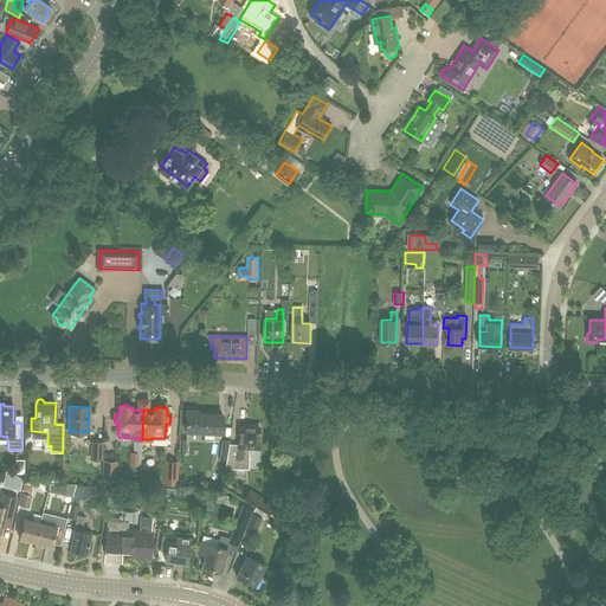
[(186,430),(204,431),(205,413),(198,413),(198,410),(186,410),(186,430)]
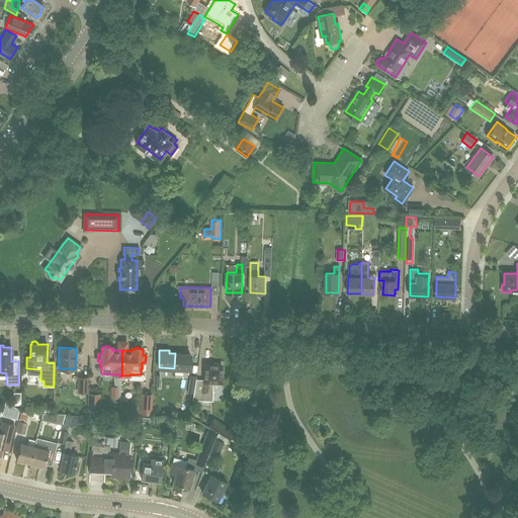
[(189,369),(190,354),(175,353),(174,368),(189,369)]
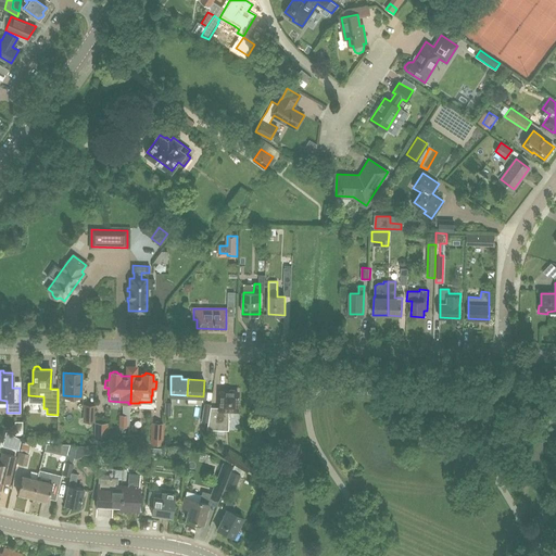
[(237,391),(236,391),(235,390),(230,390),(229,391),(227,391),(219,391),(219,406),(219,409),(218,420),(207,420),(207,421),(206,429),(225,430),(225,421),(227,418),(228,409),(237,409),(237,391)]
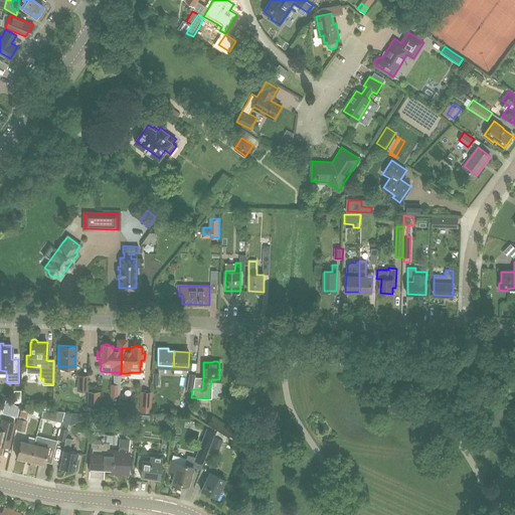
[(186,389),(192,390),(194,376),(195,374),(189,373),(186,389)]
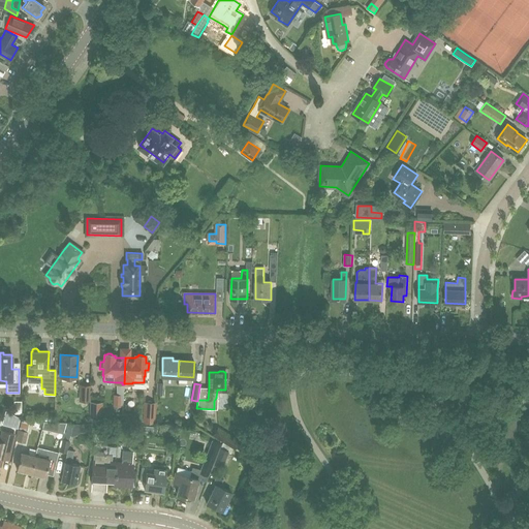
[(89,402),(90,384),(80,384),(79,401),(89,402)]
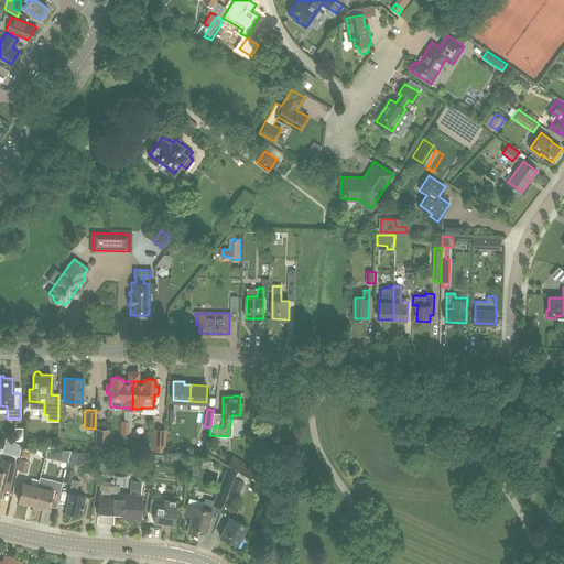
[(80,432),(76,419),(64,422),(67,435),(80,432)]
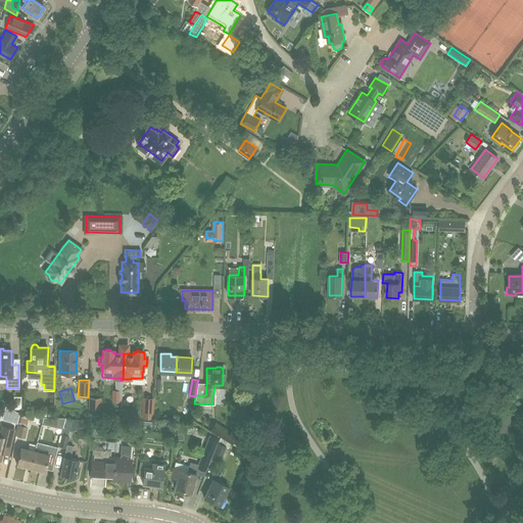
[(112,400),(122,401),(122,391),(112,390),(112,400)]
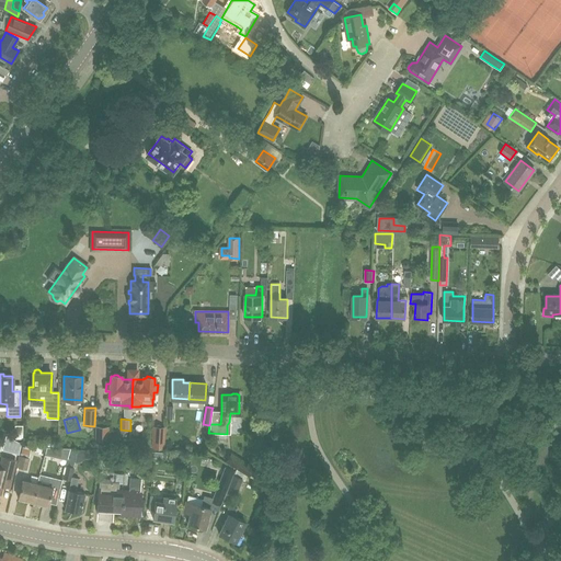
[(107,426),(95,425),(94,447),(100,447),(106,438),(107,426)]
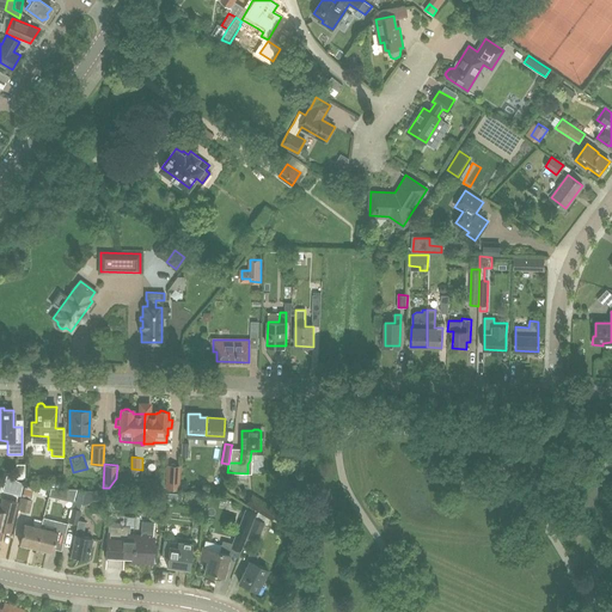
[(167,487),(178,487),(178,472),(167,472),(167,487)]
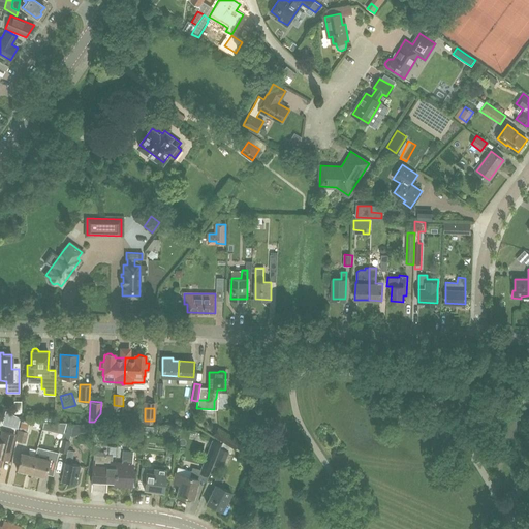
[(18,429),(16,440),(24,442),(27,432),(29,421),(21,418),(18,430),(18,429)]
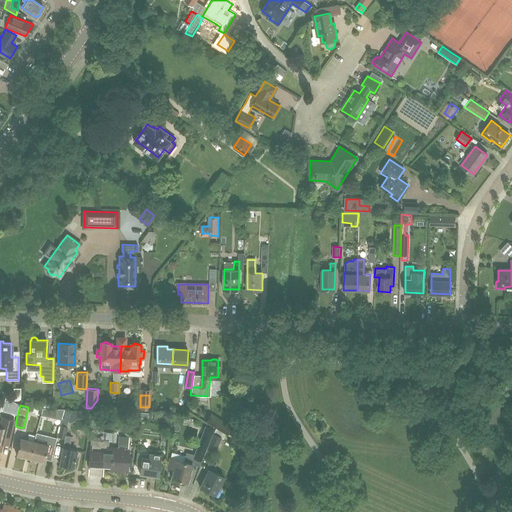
[(61,419),(60,425),(67,426),(68,420),(70,411),(63,409),(61,419)]
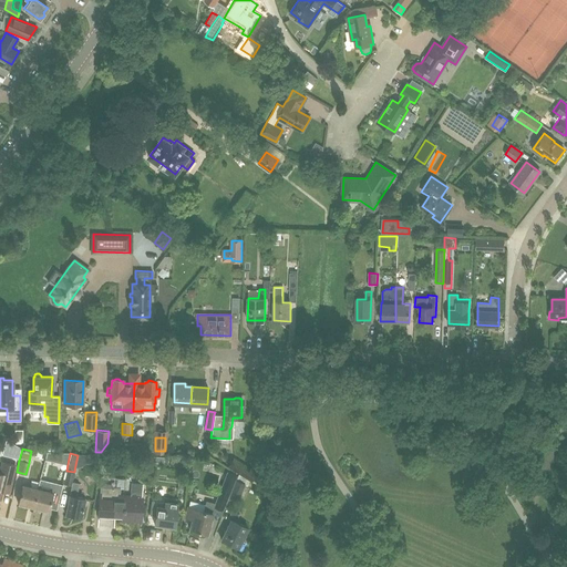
[(96,453),(90,455),(92,460),(96,462),(100,462),(96,453)]
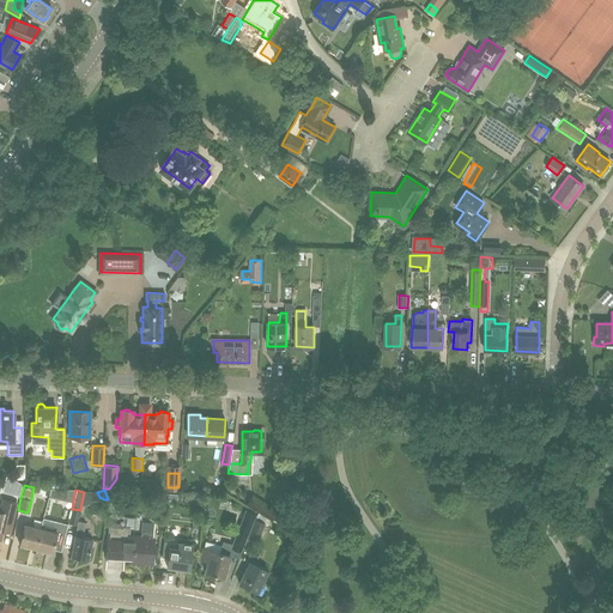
[(250,498),(249,498),(248,501),(247,504),(272,520),(277,511),(252,496),(250,498)]
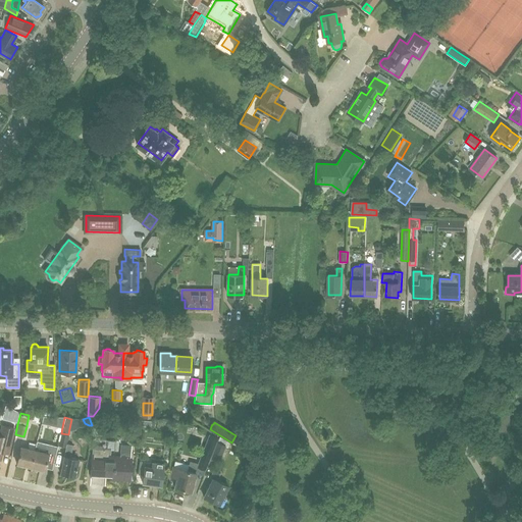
[(0,455),(4,440),(10,441),(13,428),(2,425),(0,431),(0,455)]
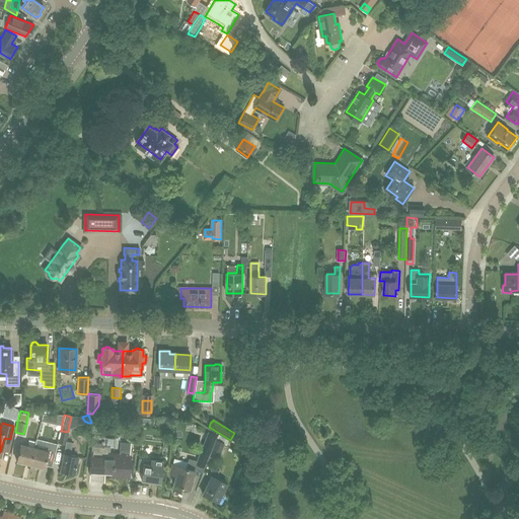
[(61,431),(58,442),(65,444),(63,454),(62,453),(61,459),(62,459),(60,470),(74,473),(76,462),(78,462),(79,457),(77,457),(78,456),(75,455),(70,454),(74,436),(68,435),(68,432),(61,431)]
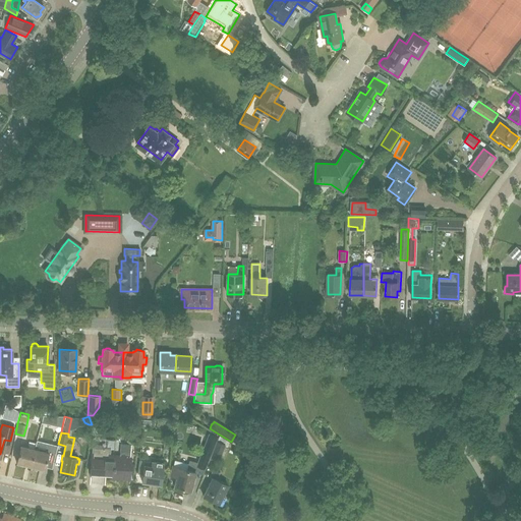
[(32,456),(30,465),(44,468),(45,465),(47,455),(54,457),(57,446),(49,444),(36,441),(34,448),(32,456)]
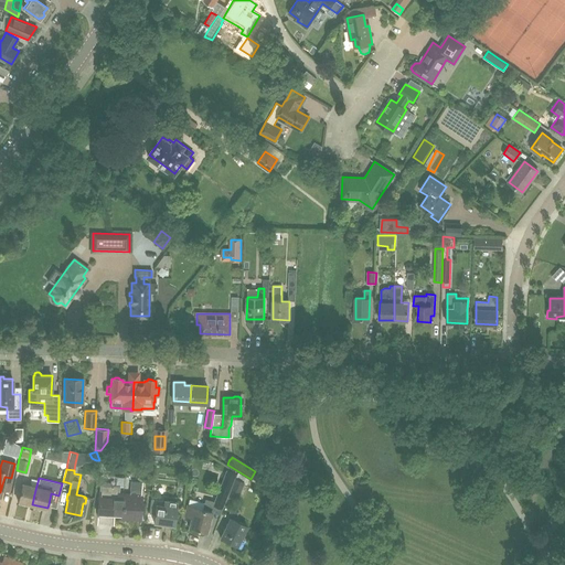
[(235,478),(232,486),(228,493),(238,498),(244,481),(235,478)]
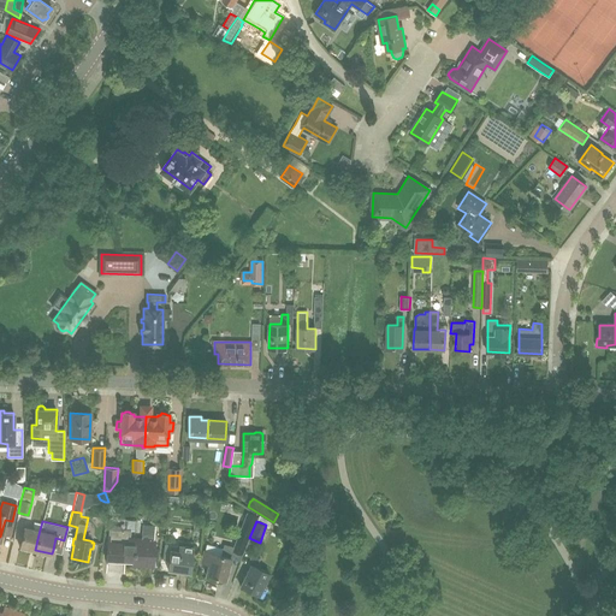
[(152,566),(154,525),(141,523),(141,538),(134,538),(132,560),(132,564),(152,566)]
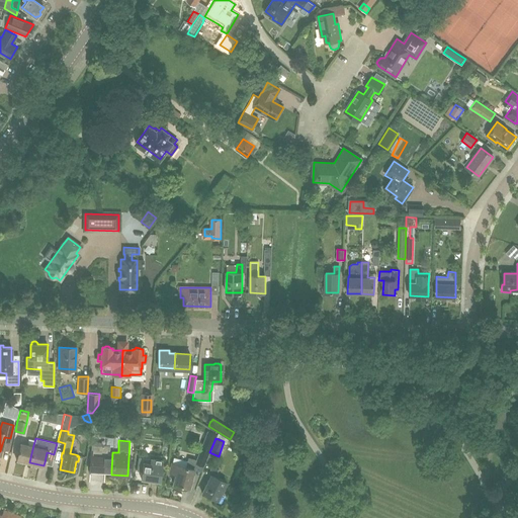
[(102,444),(99,441),(96,441),(93,443),(91,443),(89,469),(111,470),(112,452),(108,451),(108,444),(102,444)]
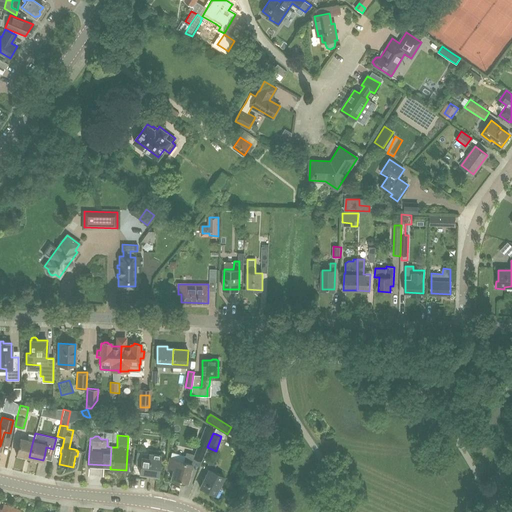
[(20,437),(16,453),(29,457),(31,448),(33,440),(20,437)]
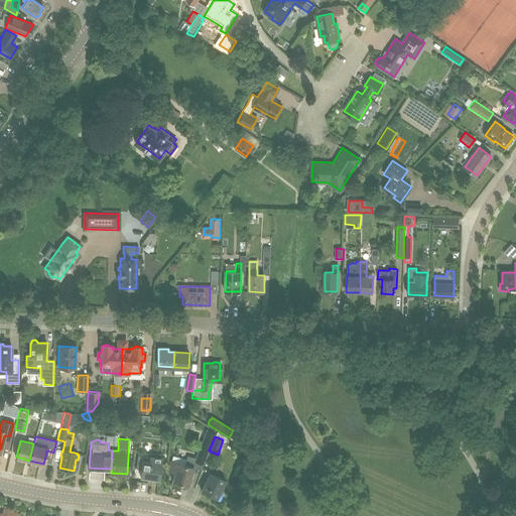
[(209,450),(212,443),(204,440),(197,460),(204,463),(209,450)]
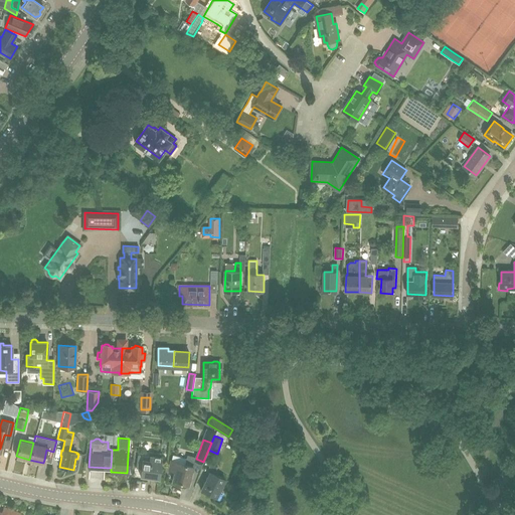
[(159,477),(161,457),(138,454),(136,467),(141,468),(140,475),(159,477)]
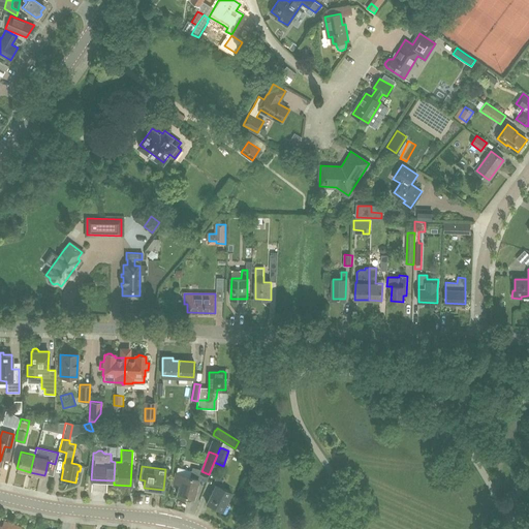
[(196,478),(198,469),(192,467),(190,477),(176,473),(173,481),(179,484),(177,493),(192,497),(197,478),(196,478)]
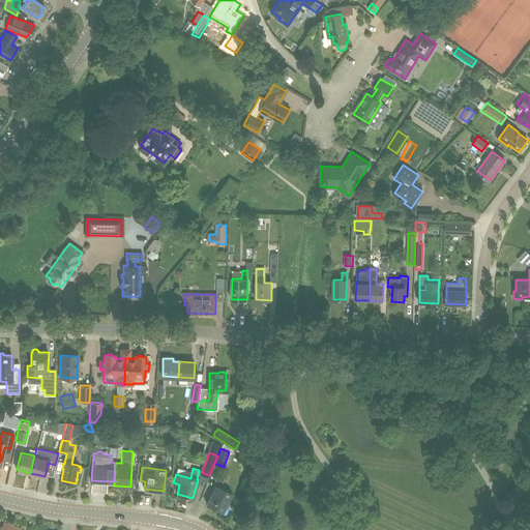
[(222,511),(231,493),(219,487),(223,478),(216,476),(213,484),(215,486),(206,504),(222,511)]
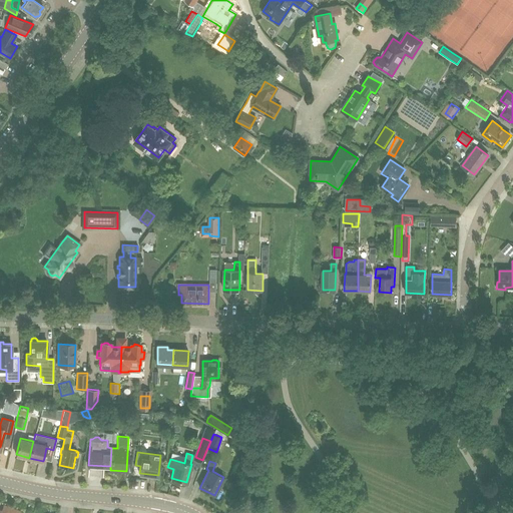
[(93,479),(106,479),(106,469),(93,469),(93,479)]
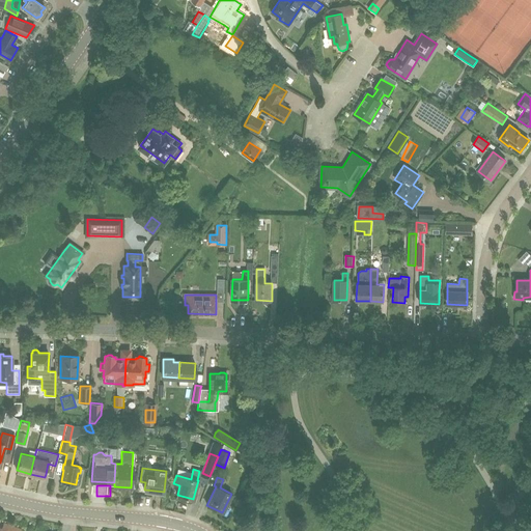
[(15,530),(19,530),(21,528),(3,522),(1,528),(0,527),(0,530),(12,530),(14,530),(15,530)]
